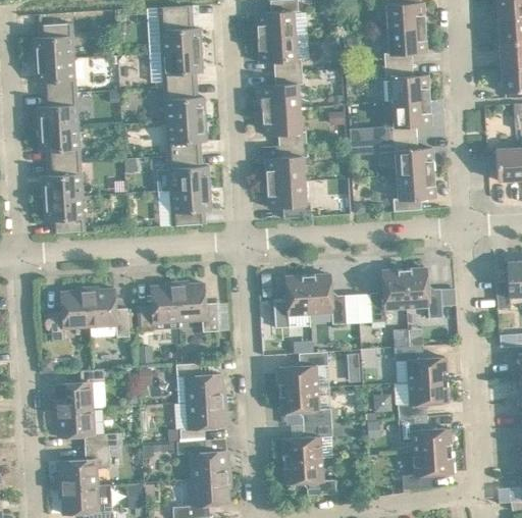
[(256,13),(257,38),(295,36),(294,12),(299,11),(297,0),(277,0),(269,1),(270,12),(256,13)]
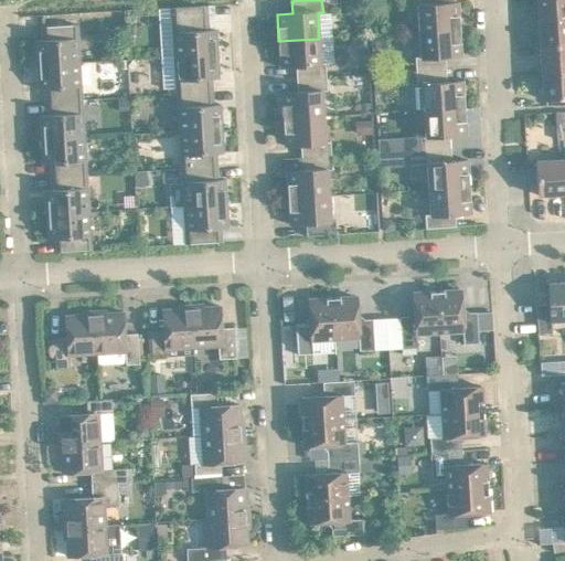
[(418,7),(419,32),(460,30),(458,3),(450,3),(449,0),(412,0),(413,7),(418,7)]
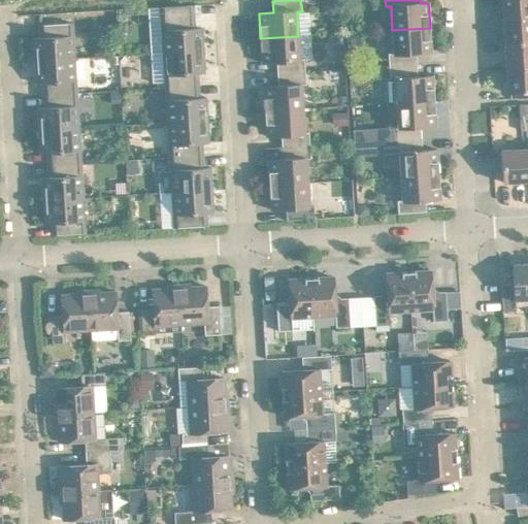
[(527,0),(501,0),(503,19),(527,17),(527,0)]
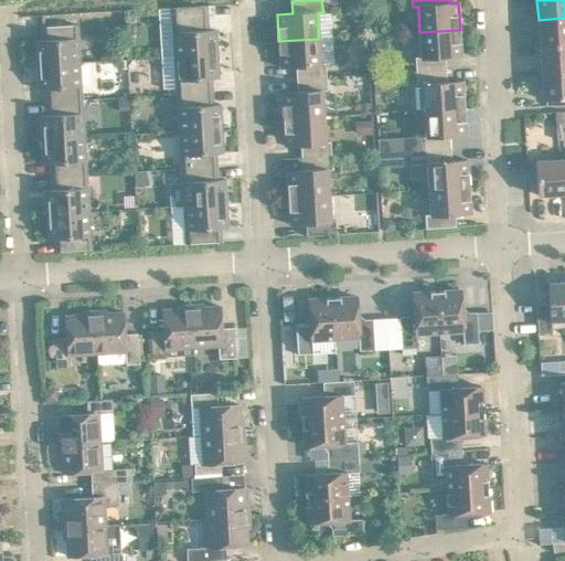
[(172,9),(174,56),(217,54),(215,30),(202,31),(201,7),(172,9)]
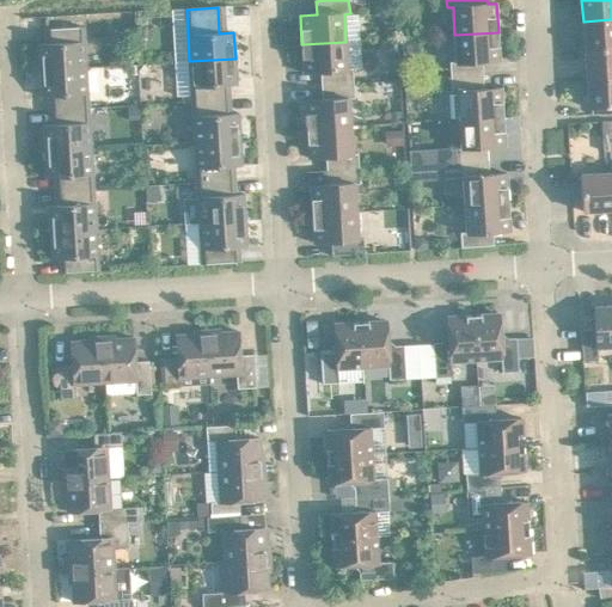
[(611,19),(583,22),(585,50),(611,48),(611,19)]
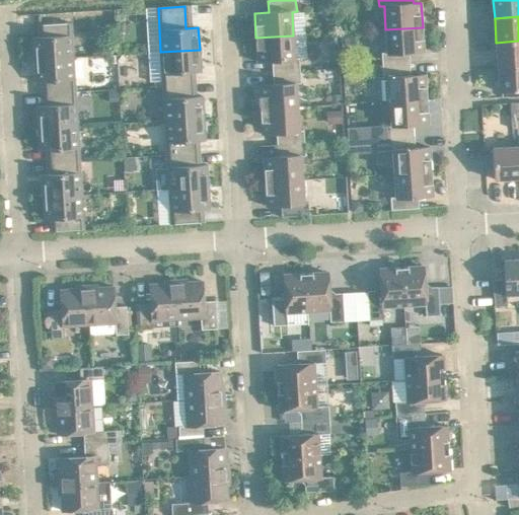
[(32,38),(34,60),(73,58),(71,23),(45,24),(45,37),(32,38)]
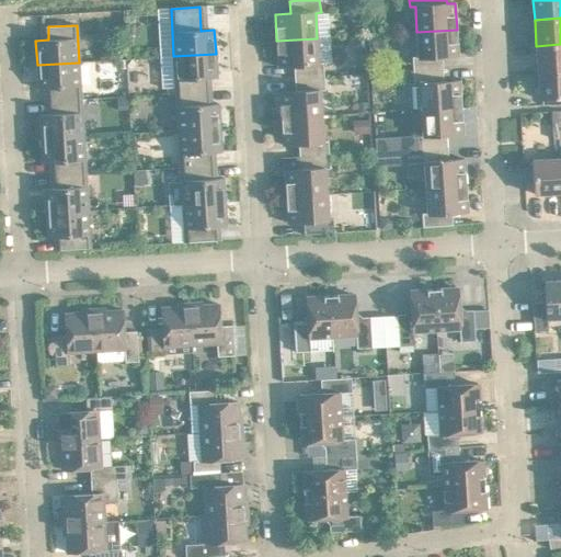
[(412,57),(413,71),(444,69),(443,57),(458,56),(457,30),(416,32),(418,57),(412,57)]
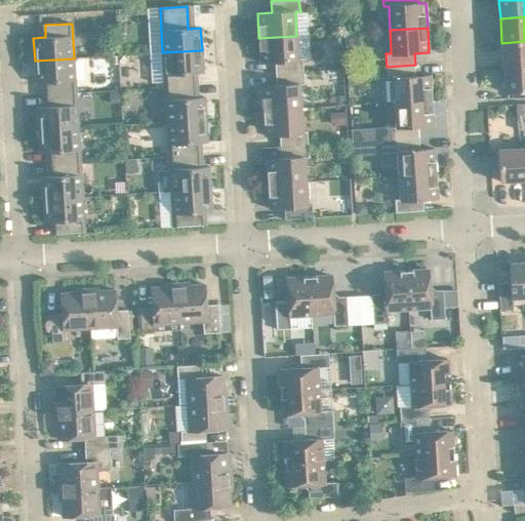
[(275,62),(276,74),(304,72),(303,58),(297,59),(296,36),(258,38),(260,63),(275,62)]
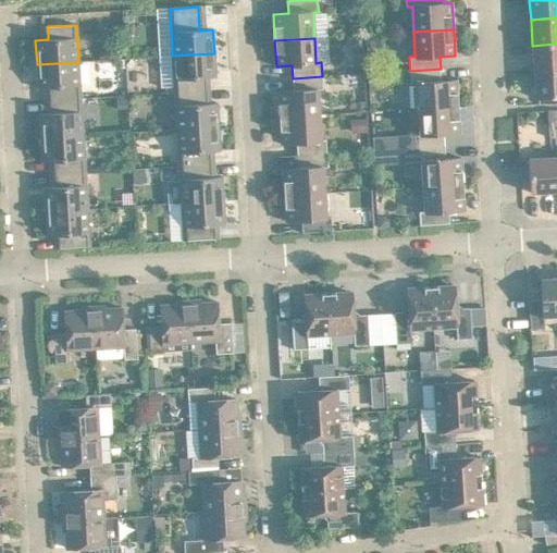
[(556,44),(532,46),(534,72),(556,70),(556,44)]
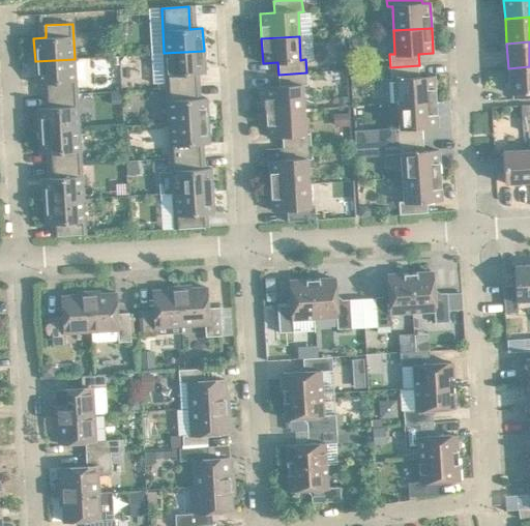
[(164,53),(167,88),(194,87),(193,75),(205,74),(204,51),(164,53)]
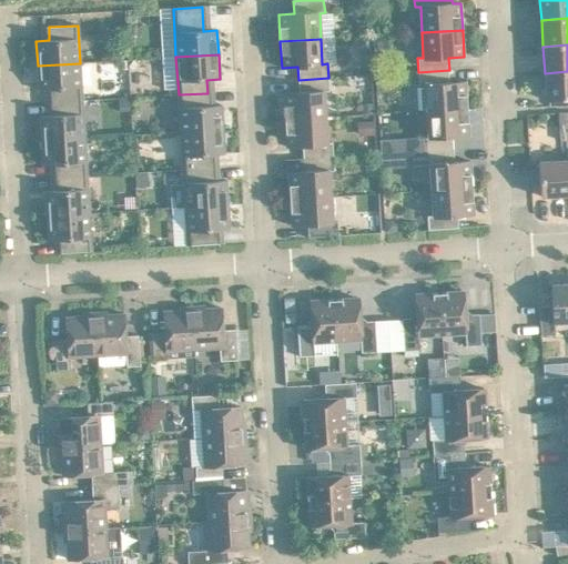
[(52,89),(53,102),(82,101),(80,63),(38,66),(39,90),(52,89)]
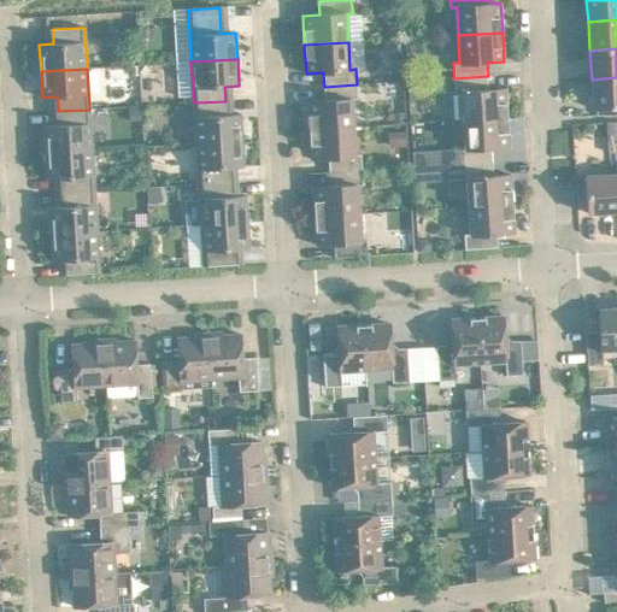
[(462,93),(463,121),(507,118),(506,89),(488,90),(488,76),(454,78),(456,94),(462,93)]
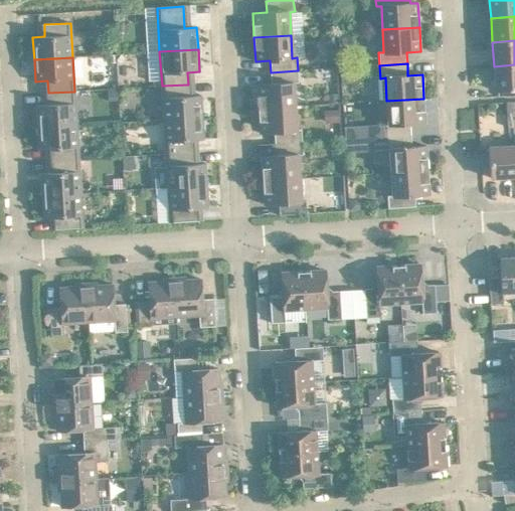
[(514,64),(494,66),(496,98),(514,96),(514,64)]
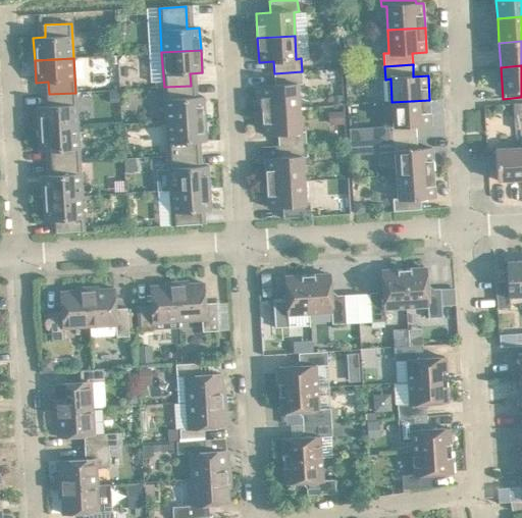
[(260,86),(262,110),(299,108),(298,85),(303,85),(302,71),(274,73),(275,85),(260,86)]
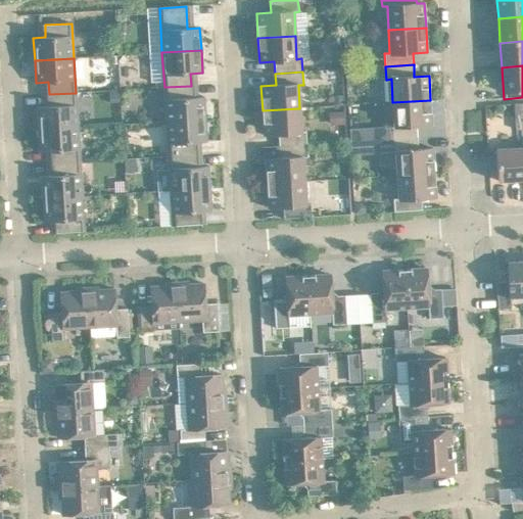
[(164,87),(167,122),(205,120),(203,97),(192,97),(191,86),(164,87)]
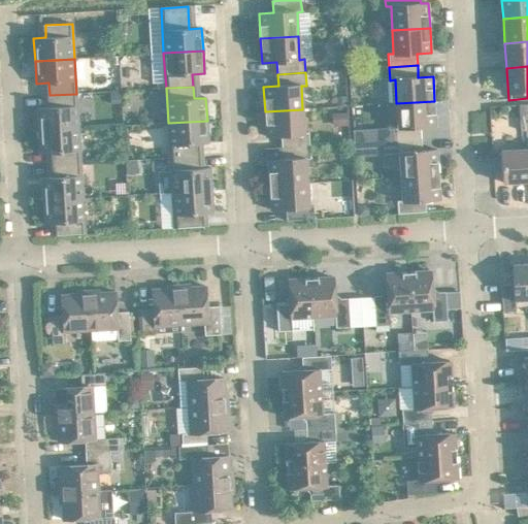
[(120,92),(110,92),(111,104),(121,103),(120,92)]
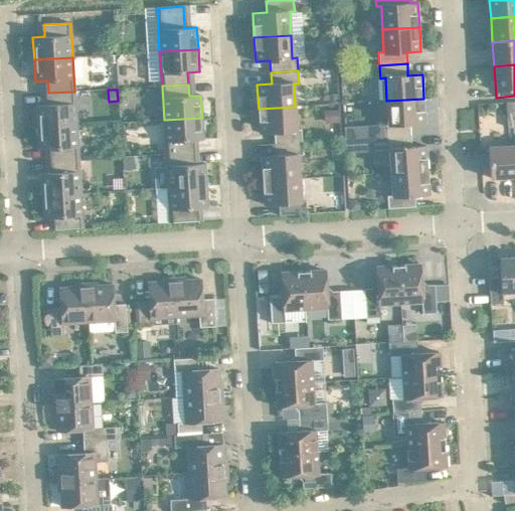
[(37,106),(38,128),(76,125),(74,92),(48,93),(48,105),(37,106)]
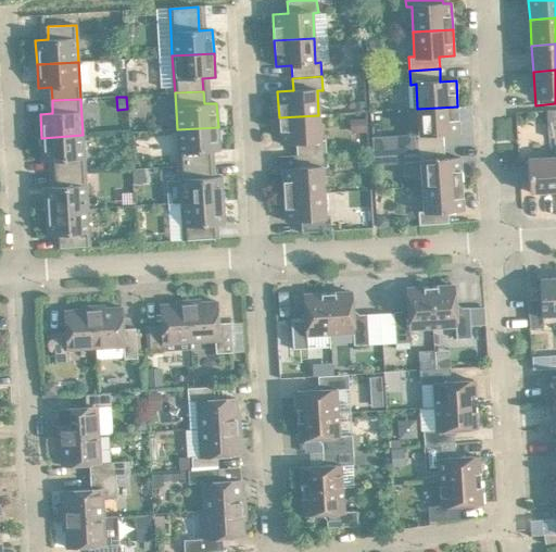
[(365,99),(353,99),(353,112),(365,111),(365,99)]
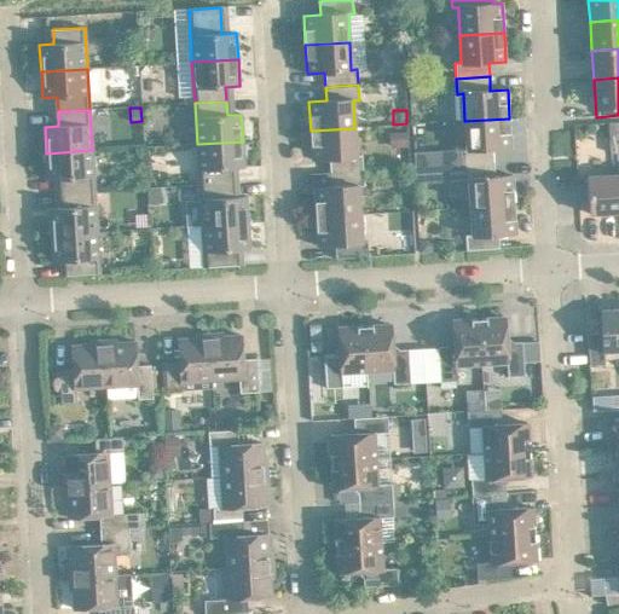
[(461,150),(462,164),(495,163),(493,149),(510,148),(509,119),(464,121),(452,122),(453,150),(461,150)]
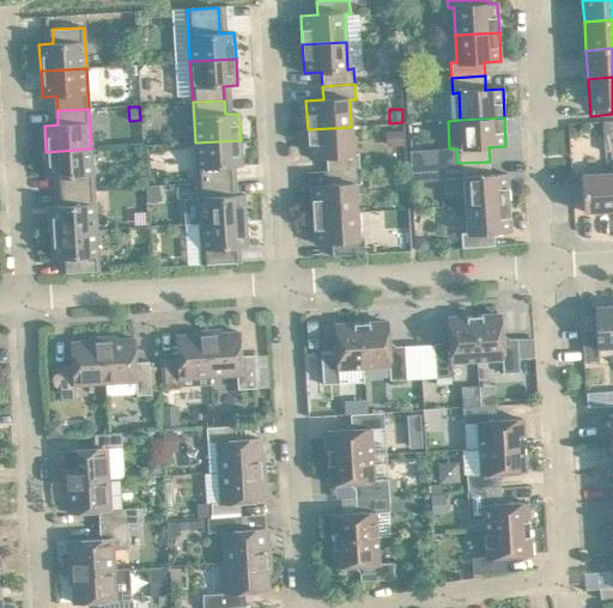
[(327,158),(327,171),(360,169),(359,154),(353,154),(351,127),(308,129),(309,158),(327,158)]
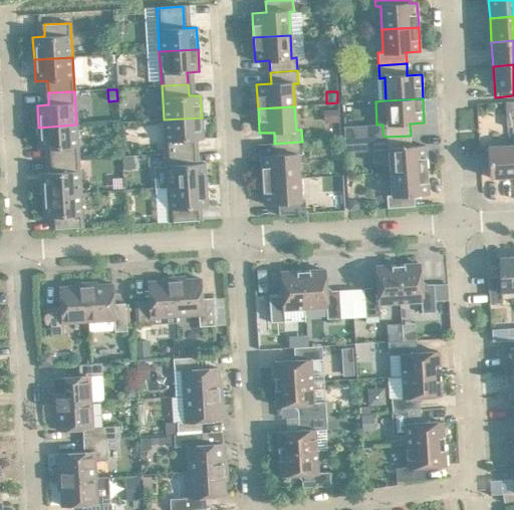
[(338,109),(323,110),(324,123),(338,122),(338,109)]
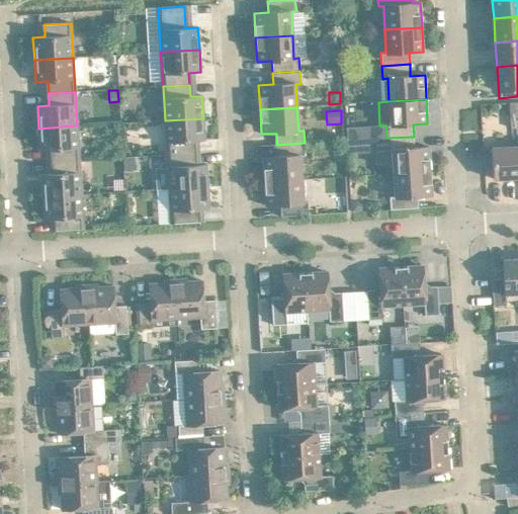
[(165,120),(167,155),(193,153),(192,142),(204,141),(203,118),(165,120)]
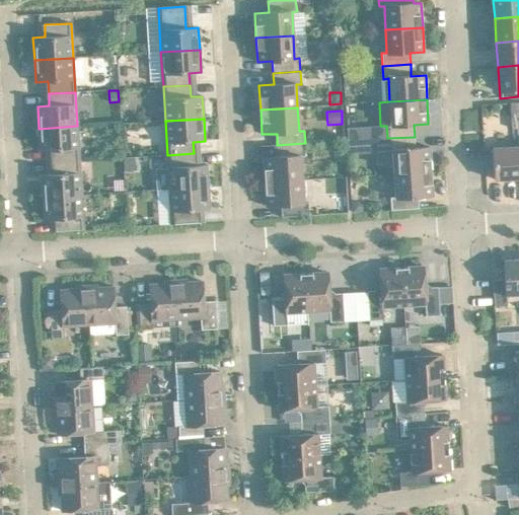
[(52,150),(53,162),(79,160),(77,126),(39,129),(40,151),(52,150)]
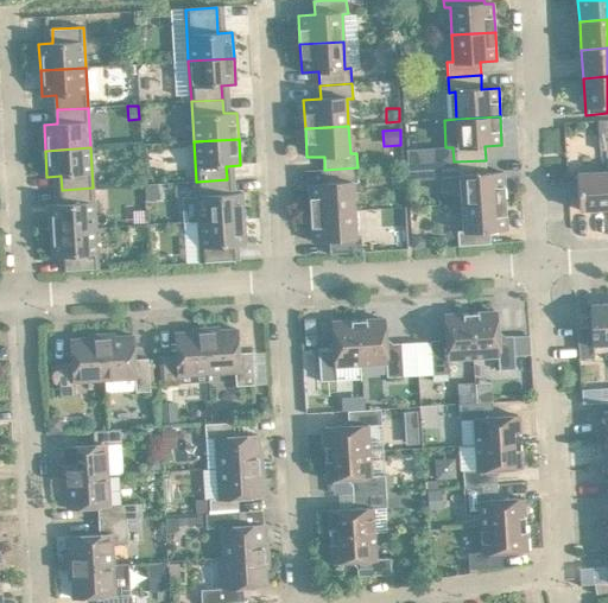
[(460,177),(462,204),(505,201),(504,172),(487,173),(486,160),(454,162),(442,163),(443,178),(460,177)]
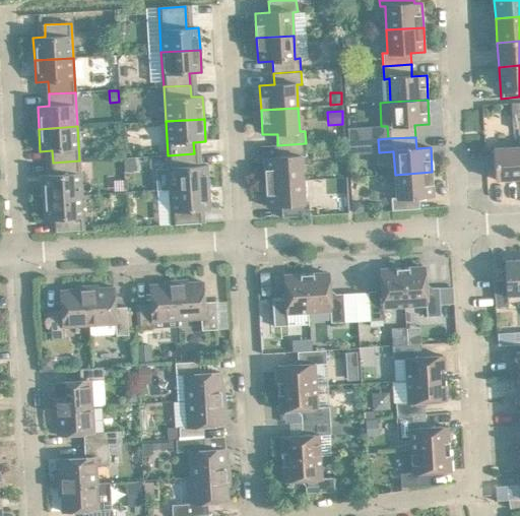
[(378,139),(349,141),(349,153),(379,152),(378,139)]
